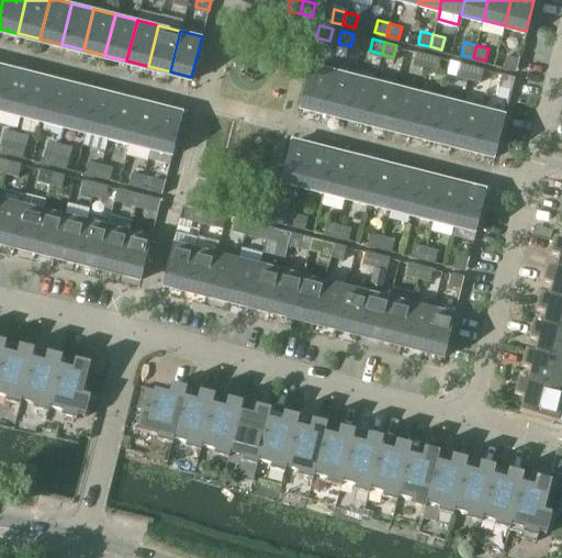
[(413,62),(425,65),(428,53),(416,49),(413,62)]
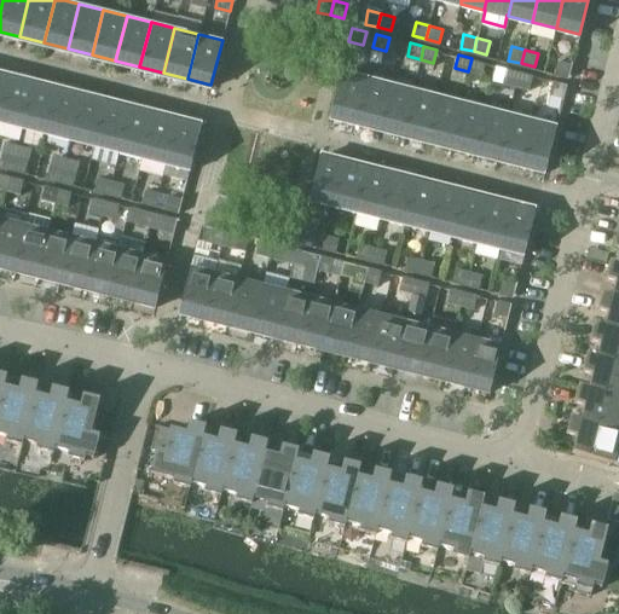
[(485,62),(472,58),(468,71),(481,75),(485,62)]
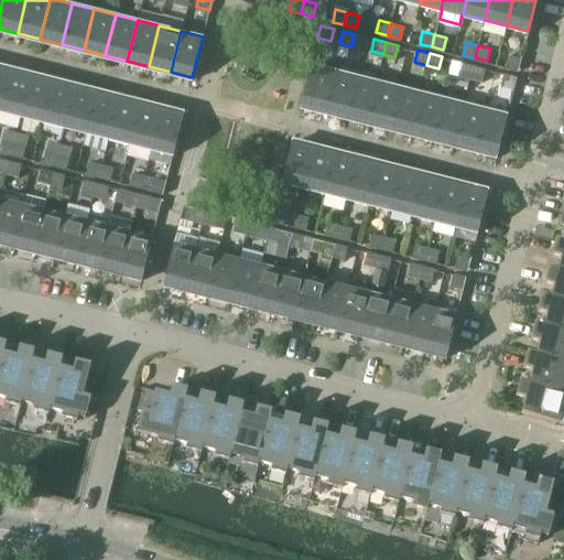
[(519,68),(521,56),(508,53),(506,65),(519,68)]
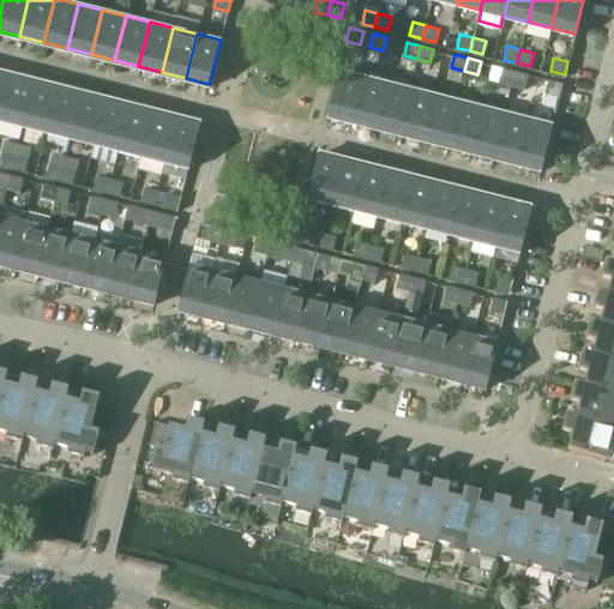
[(499,79),(512,83),(515,70),(503,66),(499,79)]
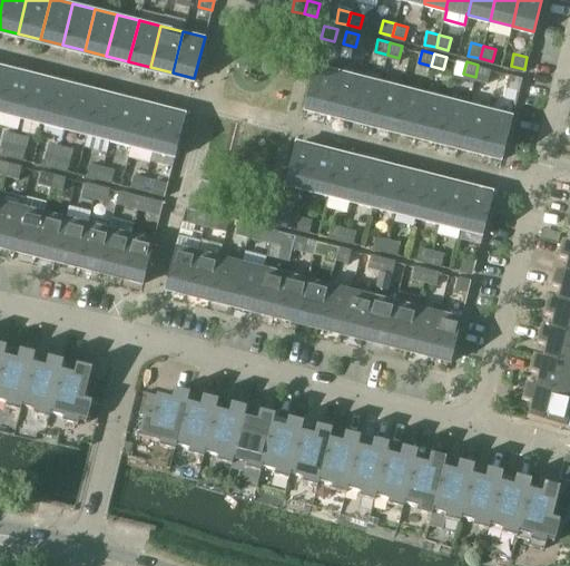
[(304,106),(326,111),(336,70),(314,65),(304,106)]
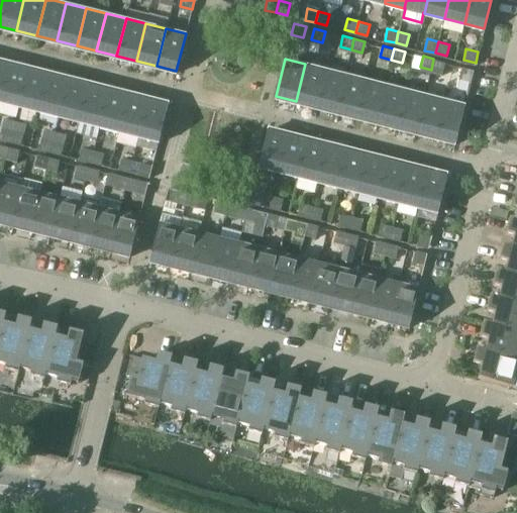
[(444,62),(433,59),(431,70),(442,73),(444,62)]
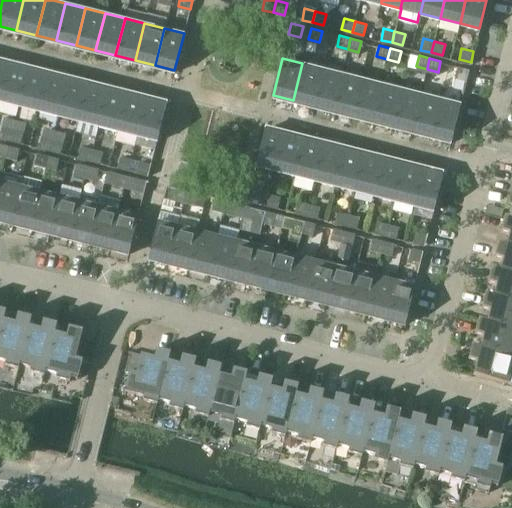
[(0,94),(8,61),(0,59),(0,94)]
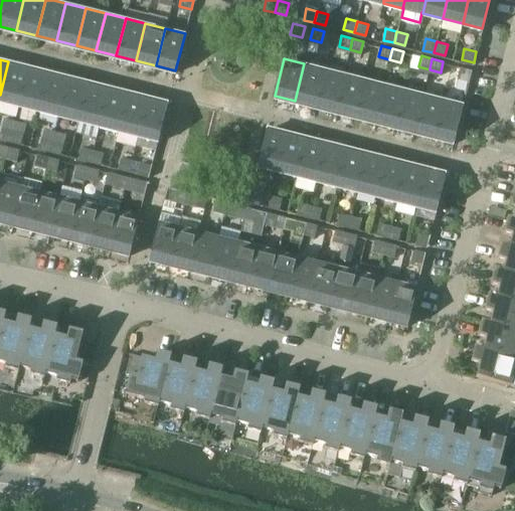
[(28,66),(8,61),(0,95),(0,100),(19,105),(28,66)]
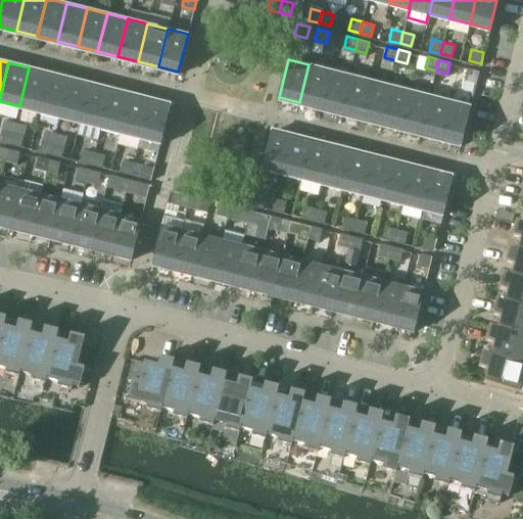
[(329,69),(308,64),(299,102),(319,107),(329,69)]
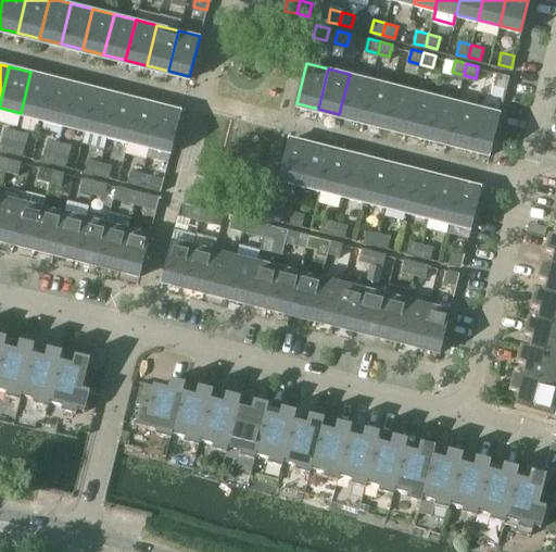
[(506,86),(509,74),(496,71),(493,83),(506,86)]
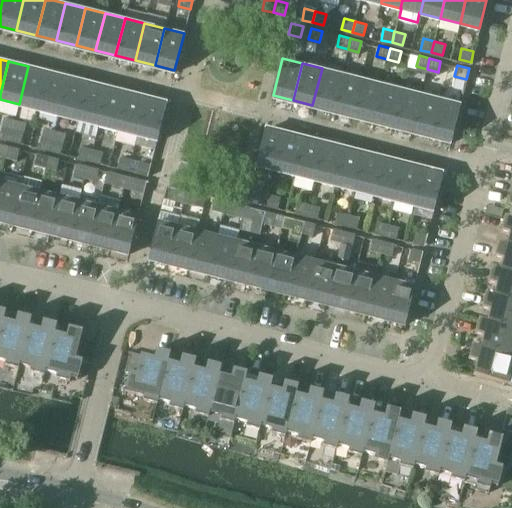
[(48,71),(28,66),(19,104),(38,109),(48,71)]
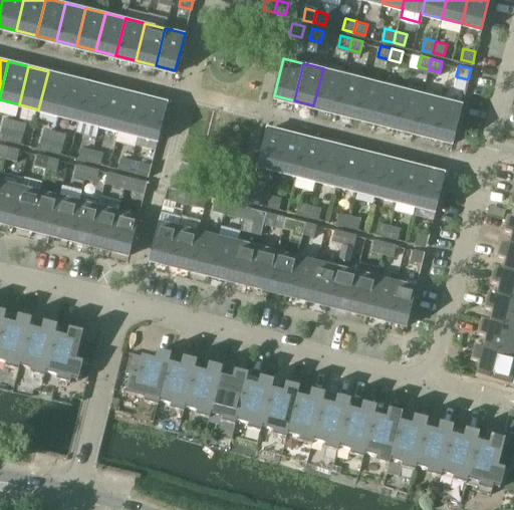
[(313,105),(333,110),(343,73),(323,68),(313,105)]
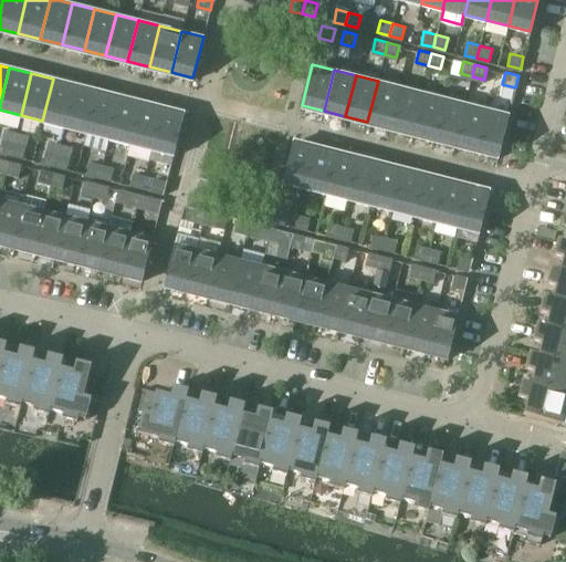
[(42,121),(64,126),(75,84),(53,79),(42,121)]
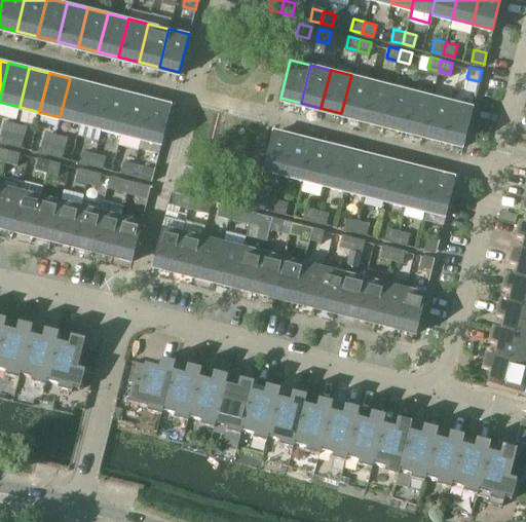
[(341,113),(362,118),(372,80),(351,75),(341,113)]
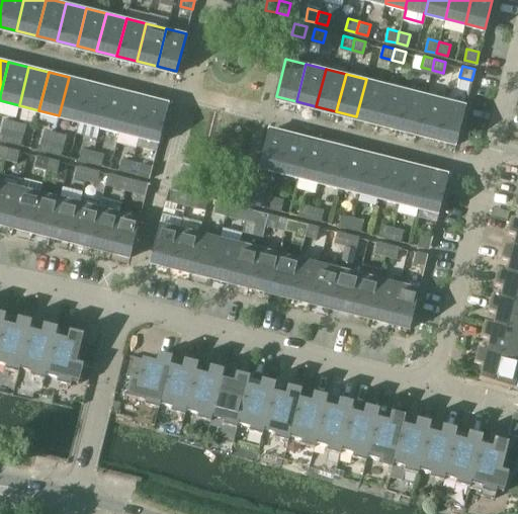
[(88,82),(69,77),(59,115),(79,120),(88,82)]
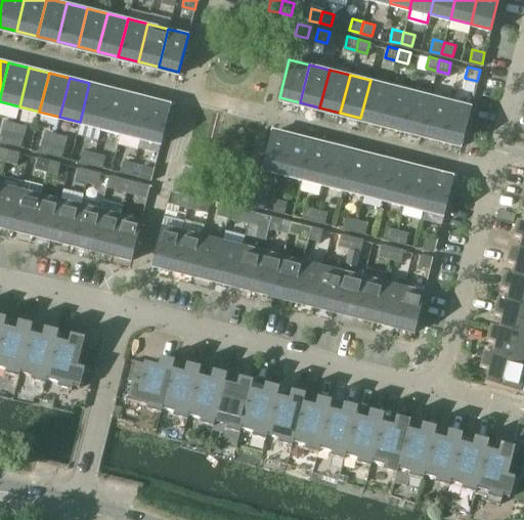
[(360,118),(381,123),(390,85),(370,80),(360,118)]
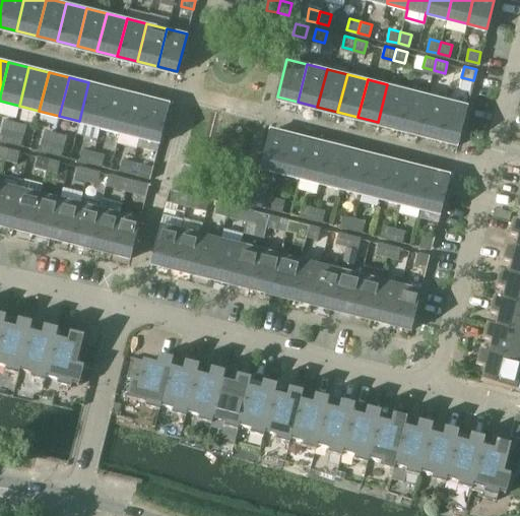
[(109,87),(88,82),(79,121),(100,126),(109,87)]
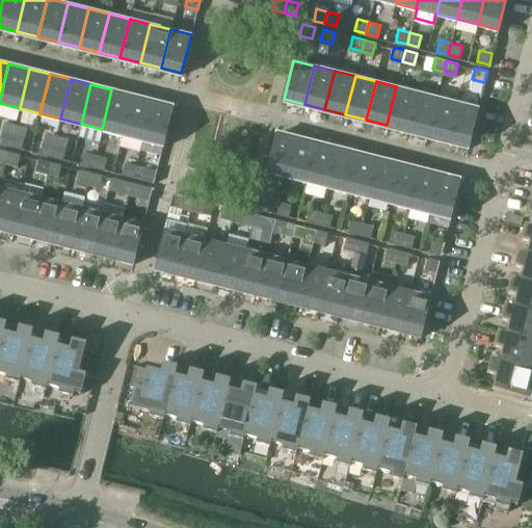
[(417,91),(396,86),(387,125),(406,130),(417,91)]
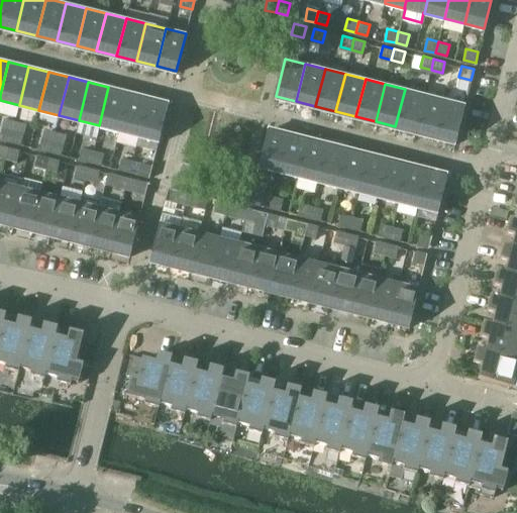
[(128,92),(108,87),(99,125),(118,130),(128,92)]
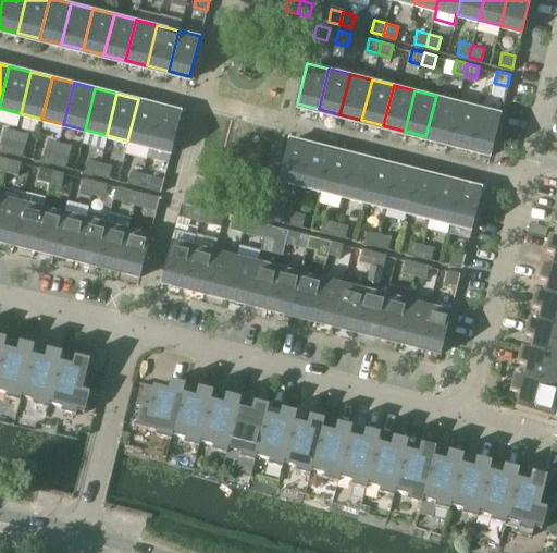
[(425,136),(447,142),(458,101),(436,96),(425,136)]
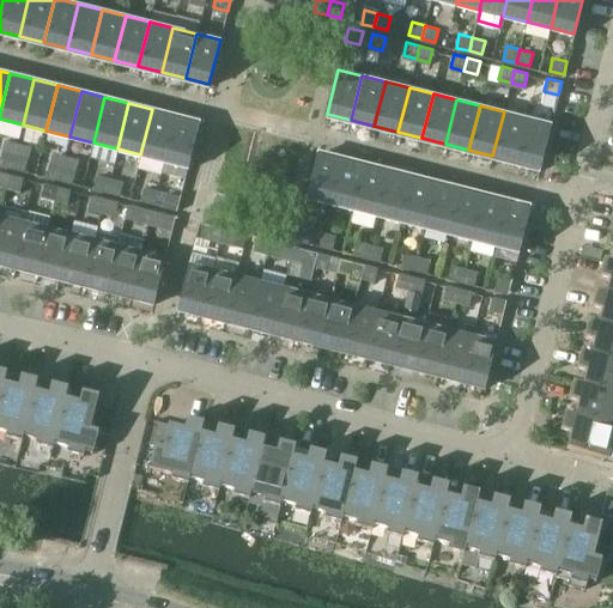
[(176,115),(152,109),(140,154),(164,160),(176,115)]
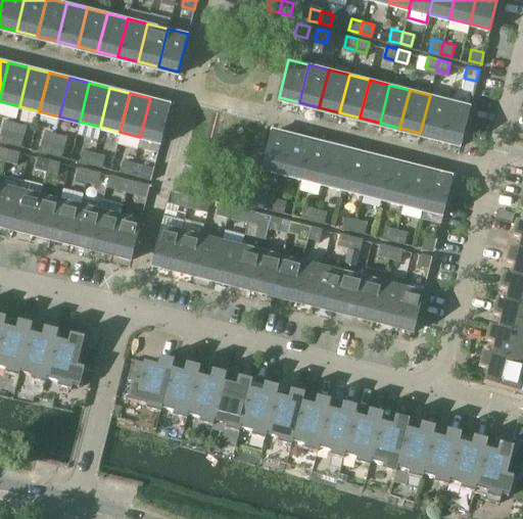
[(420,133),(440,138),(450,100),(430,95),(420,133)]
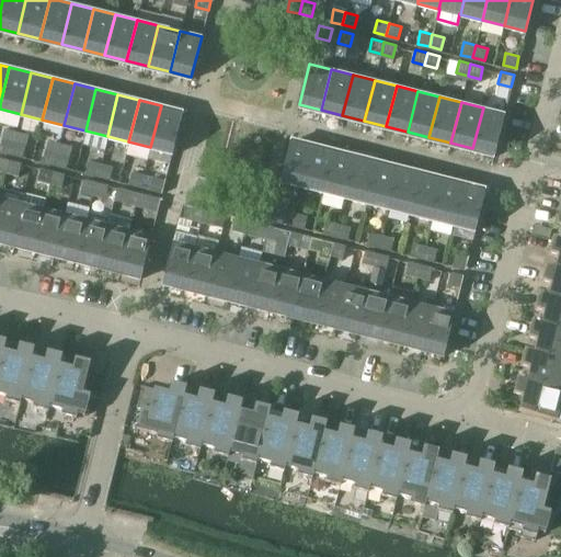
[(182,111),(161,105),(150,147),(172,152),(182,111)]
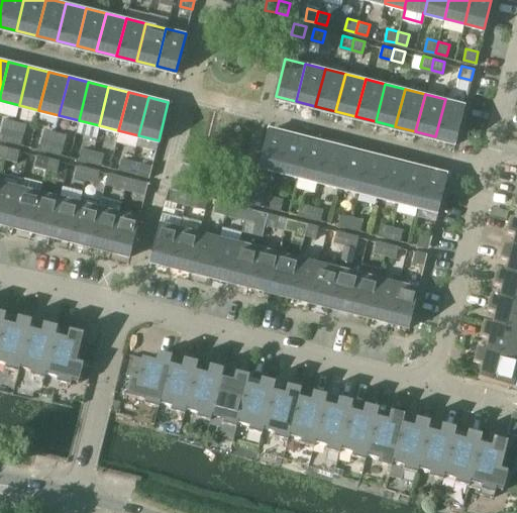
[(464,104),(445,99),(435,136),(455,141),(464,104)]
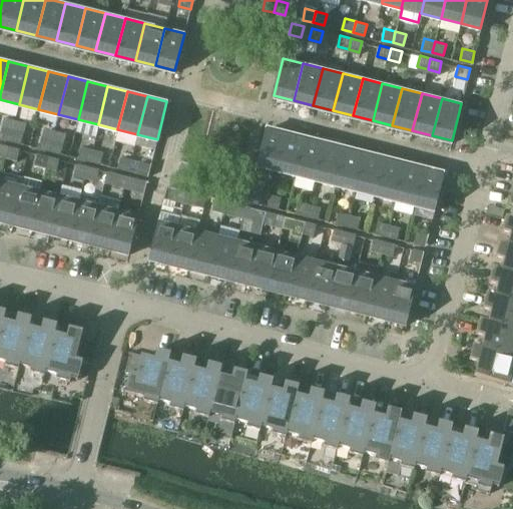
[(0,131),(0,136),(10,139),(12,128),(13,128),(16,118),(4,115),(1,125),(2,125),(0,131)]
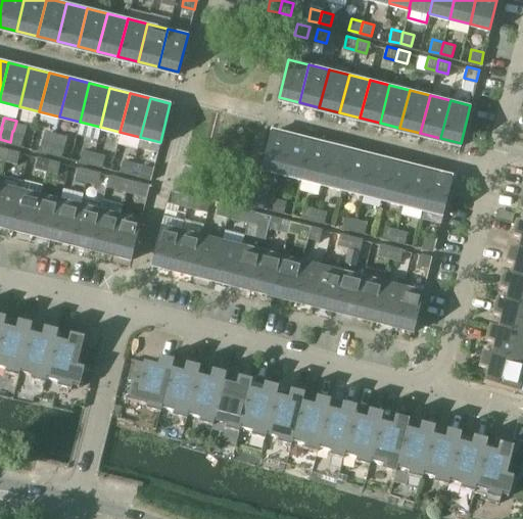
[(260,168),(281,173),(291,134),(271,129),(260,168)]
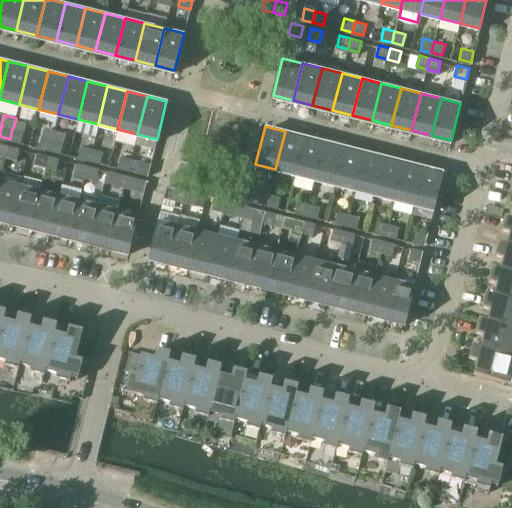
[(13,128),(12,128),(10,139),(21,142),(23,130),(13,128)]
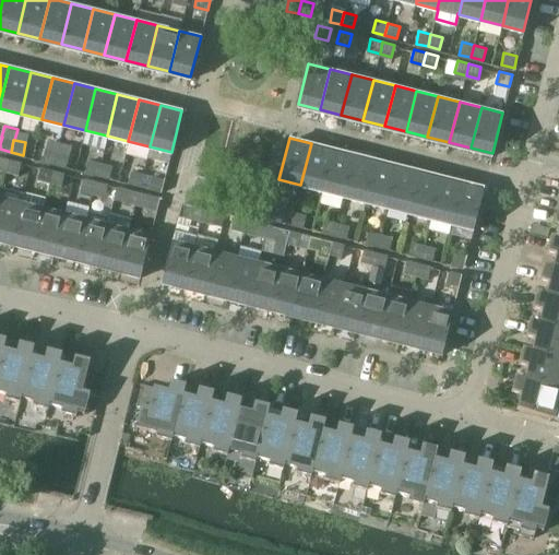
[(333,149),(311,143),(300,185),(322,190),(333,149)]
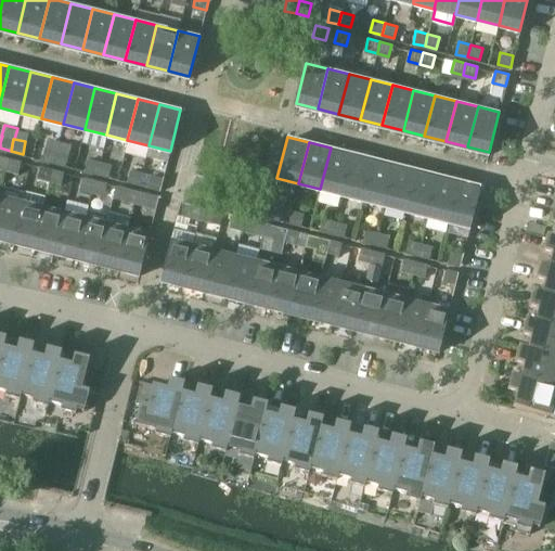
[(44,146),(41,158),(53,162),(56,150),(44,146)]
